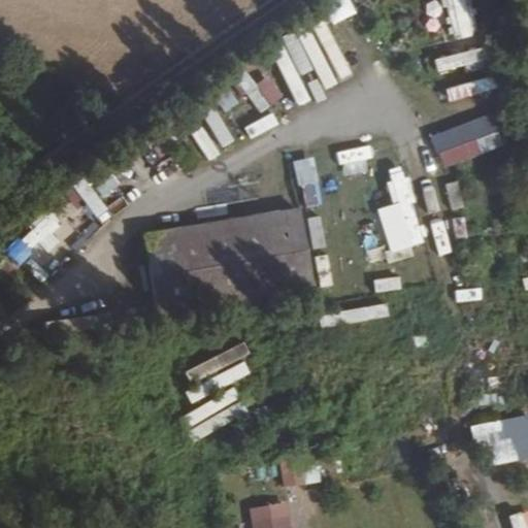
[(331,25),(357,11),(351,0),(330,0),(321,5),(331,25)]
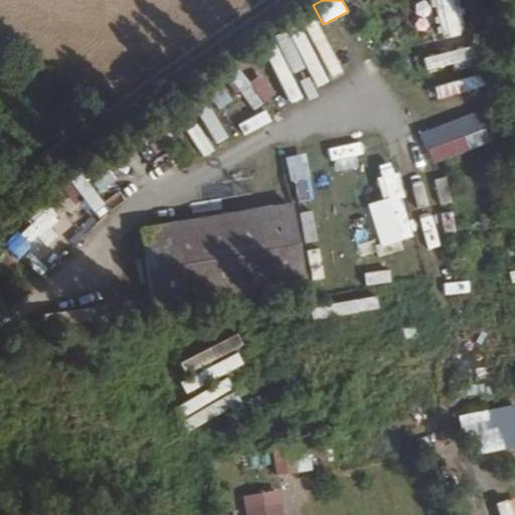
[(467,33),(460,0),(432,0),(439,38),(467,33)]
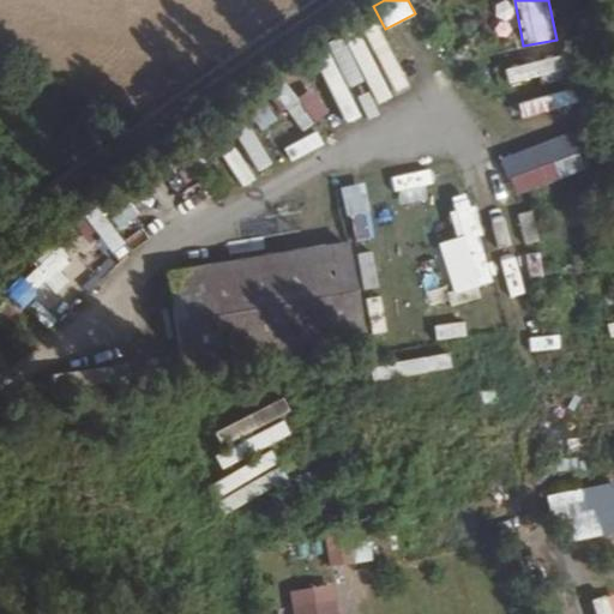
[(506,70),(511,90),(569,74),(564,54),(506,70)]
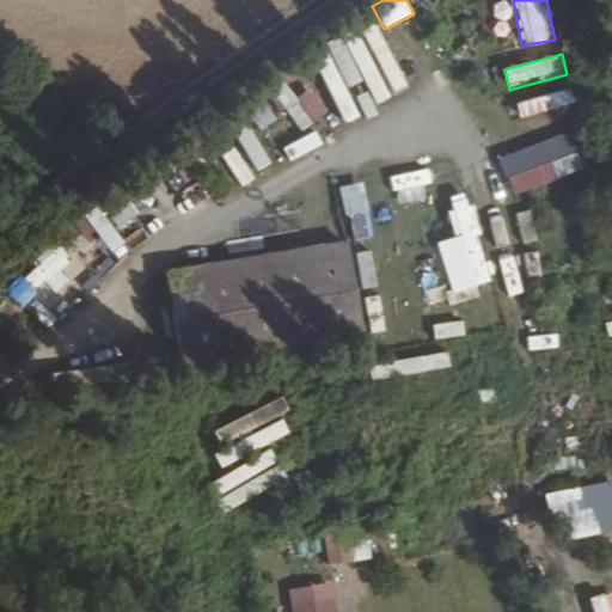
[(311,89),(297,97),(286,81),(273,90),(300,133),(328,115),(311,89)]
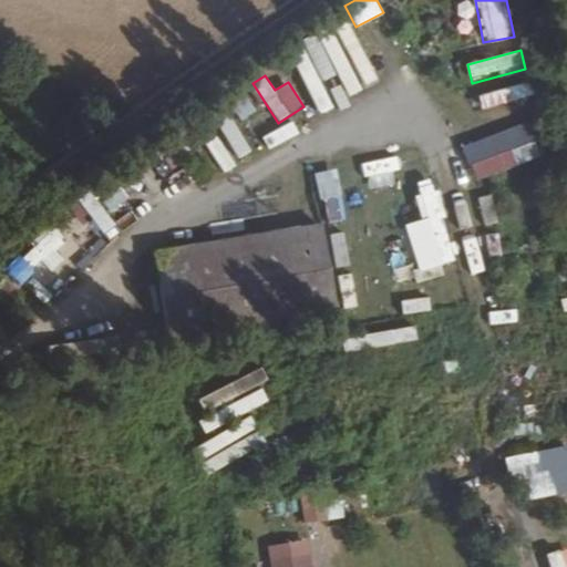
[(230,104),(245,122),(258,111),(245,94),(230,104)]
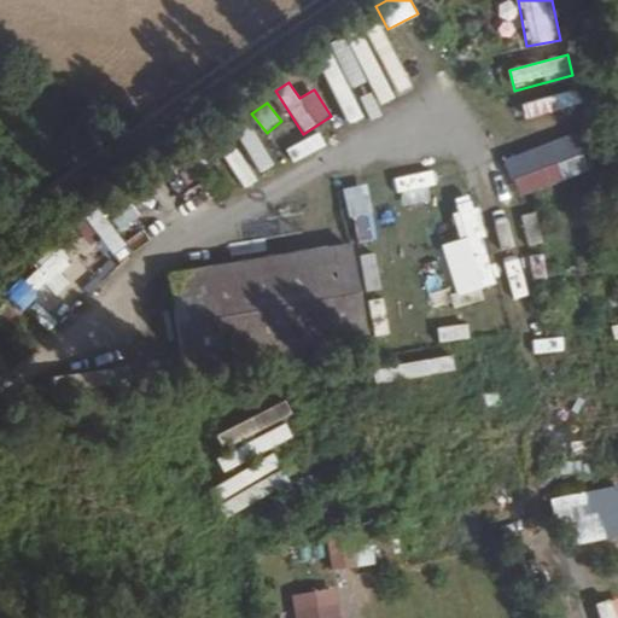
[(581,128),(503,161),(519,197),(596,165),(581,128)]
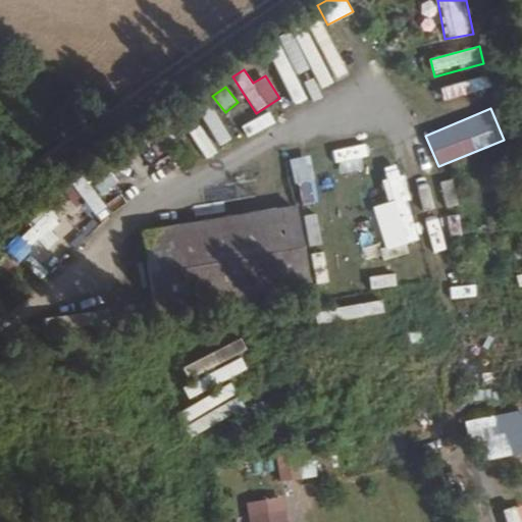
[(201,155),(212,148),(196,124),(185,132),(201,155)]
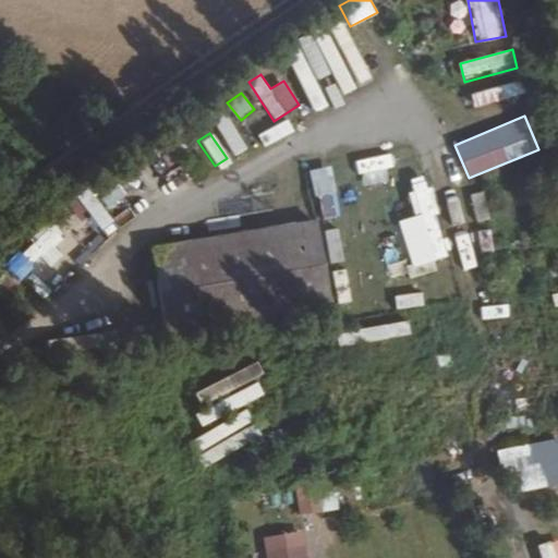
[(120,213),(165,172),(150,157),(106,197),(120,213)]
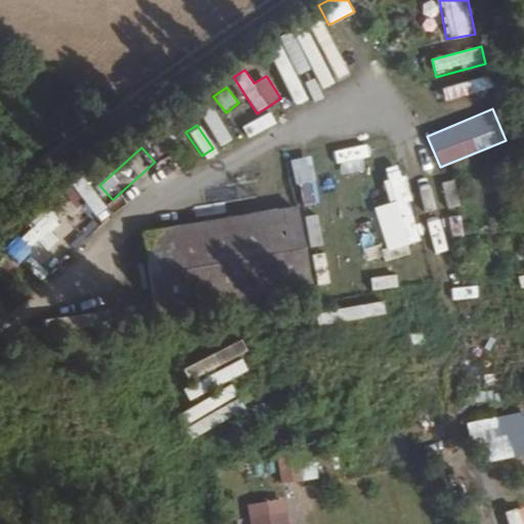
[(83,177),(70,187),(97,223),(111,213),(83,177)]
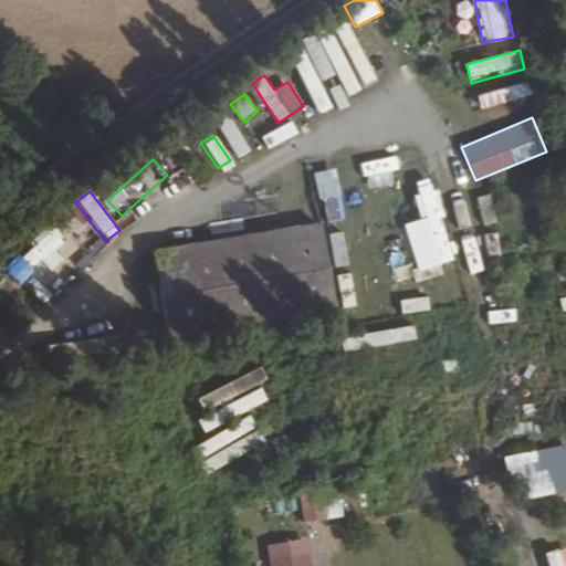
[(490,195),(478,198),(485,226),(498,222),(490,195)]
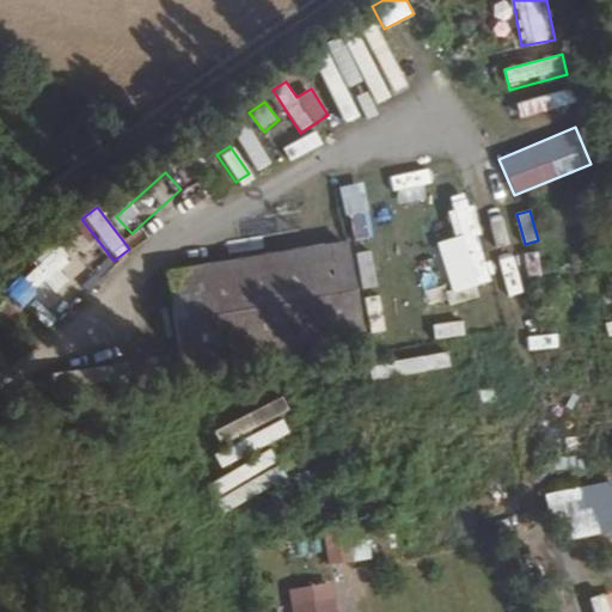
[(285,233),(287,248),(322,243),(319,228),(285,233)]
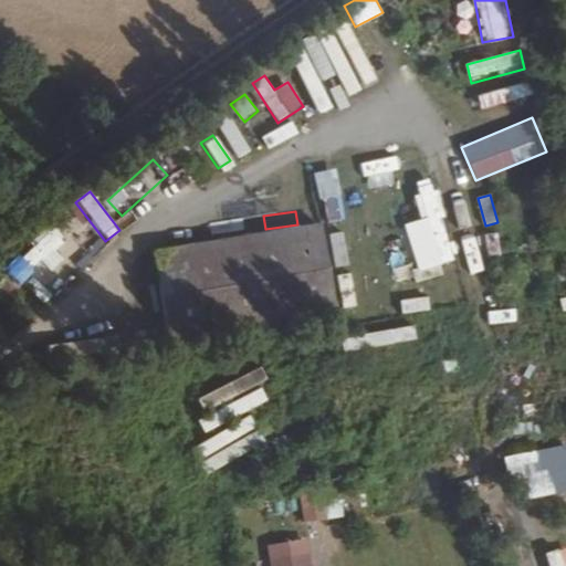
[(327,224),(152,251),(167,350),(342,324),(327,224)]
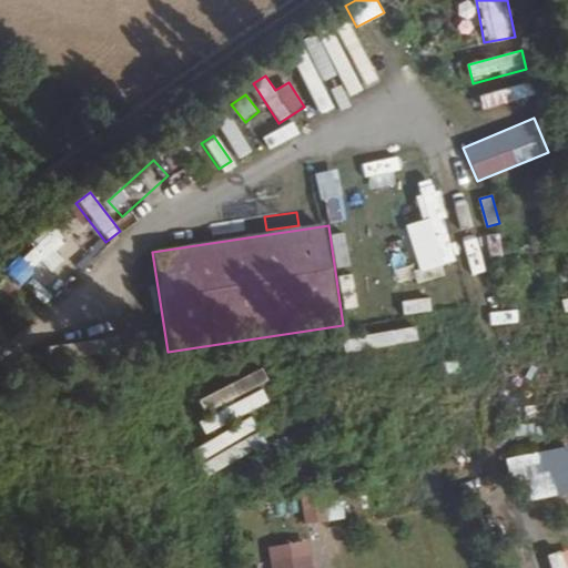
[(17,291),(0,275),(0,306),(1,307),(17,291)]
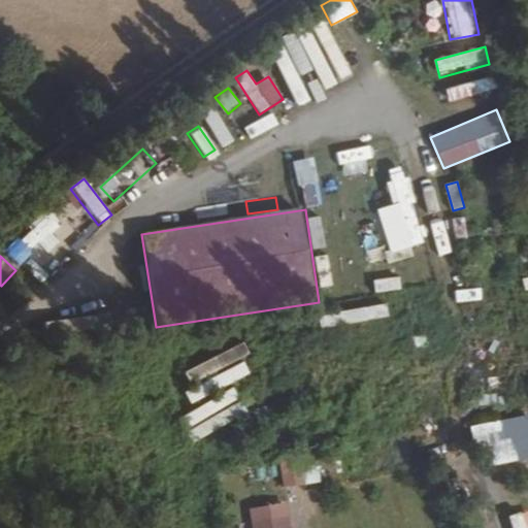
[(323,331),(390,317),(387,303),(320,318),(323,331)]
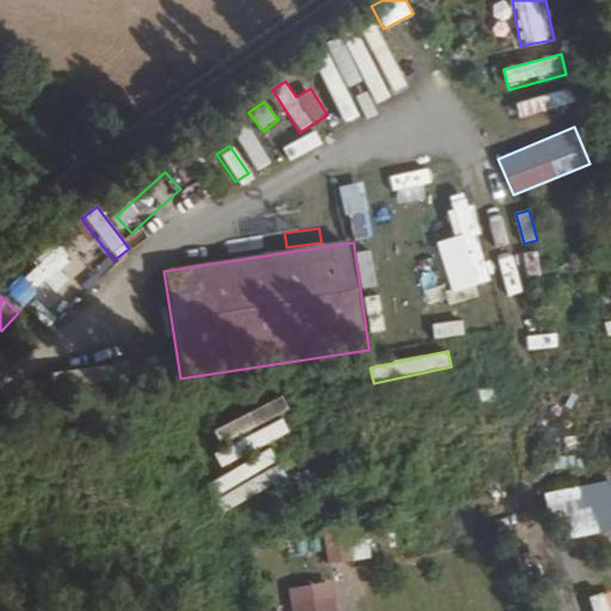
[(226,462),(294,436),(281,401),(211,427),(226,462)]
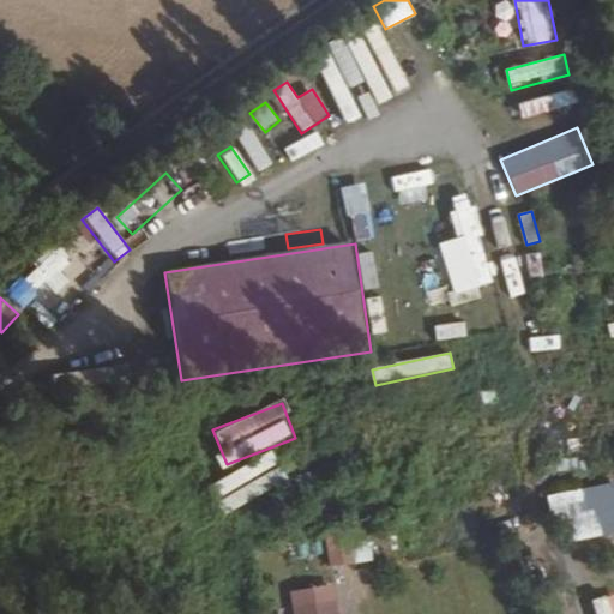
[(208,488),(226,517),(289,479),(272,450),(208,488)]
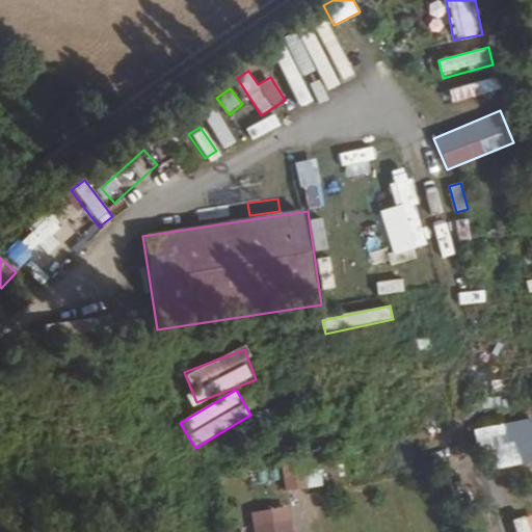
[(482,399),(483,410),(508,410),(508,398),(482,399)]
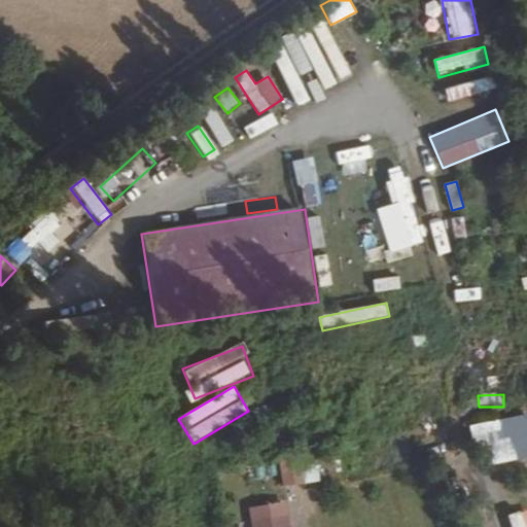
[(526,415),(471,425),(480,466),(526,457),(526,415)]
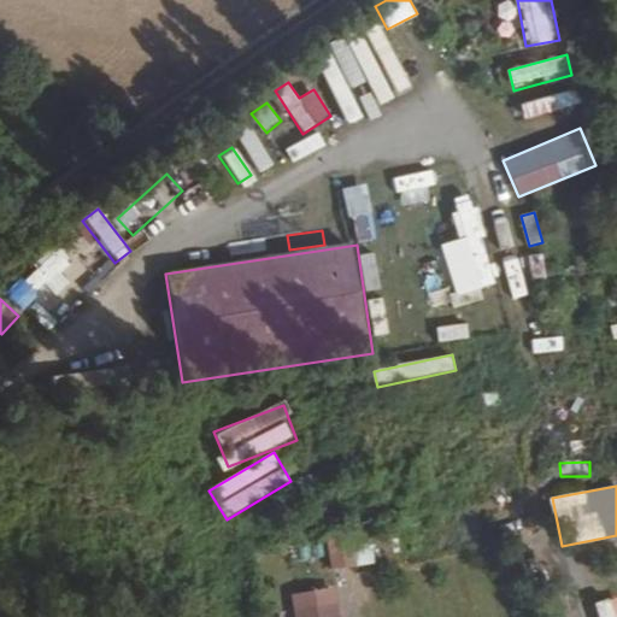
[(327,533),(330,570),(374,566),(370,528),(327,533)]
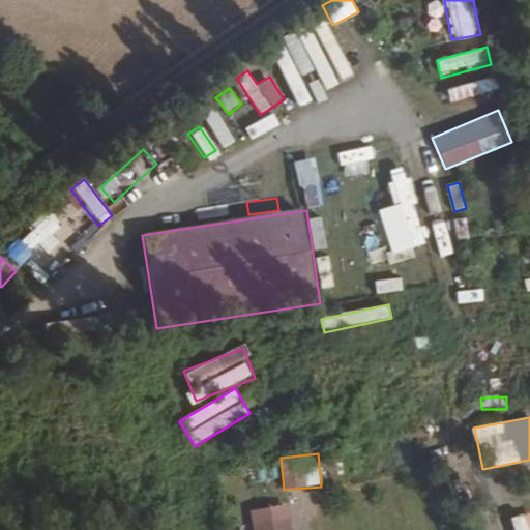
[(293,529),(289,503),(249,510),(252,529),(293,529)]
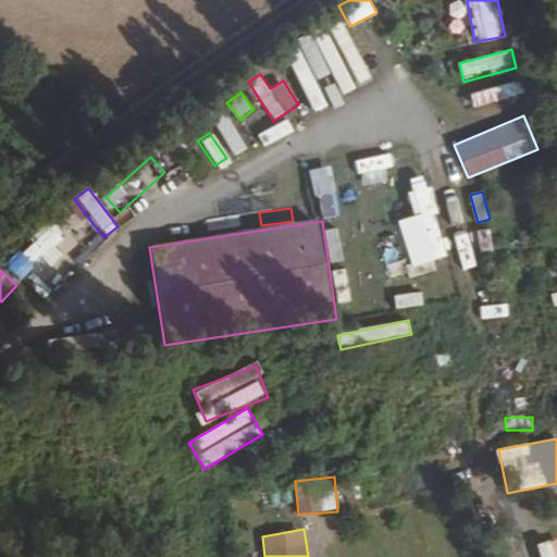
[(556,556),(556,555),(555,556),(553,542),(542,544),(544,556),(556,556)]
